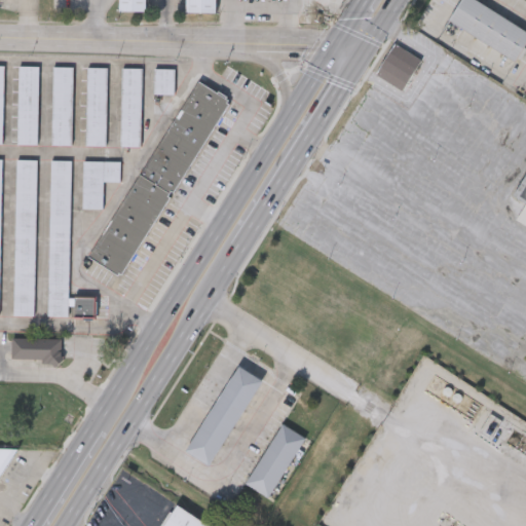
[(117,0),(144,0),(144,11),(117,11),(117,0)]
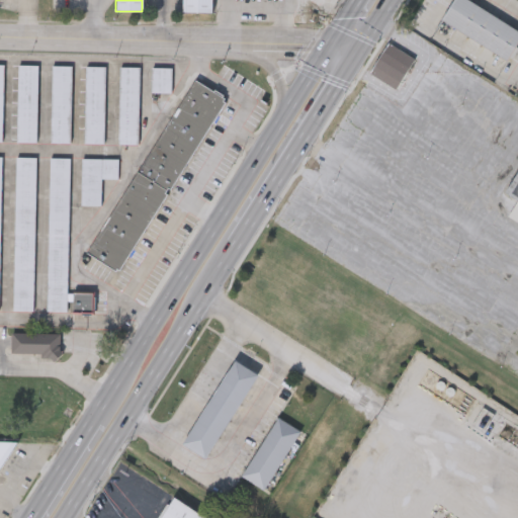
[(212,0),(212,13),(183,12),(183,0),(212,0)]
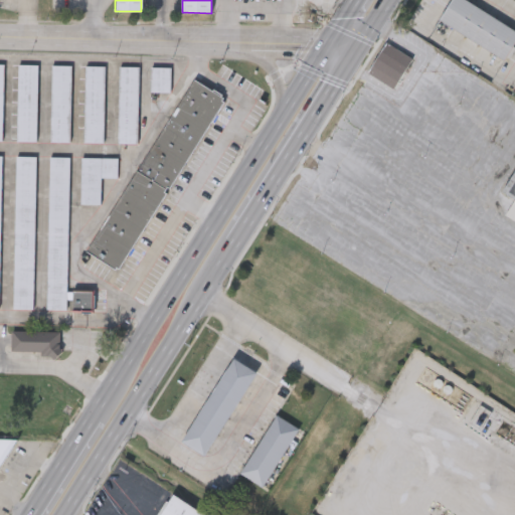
[(451,0),(439,18),(502,59),(514,39),(514,30),(467,0),(451,0)]
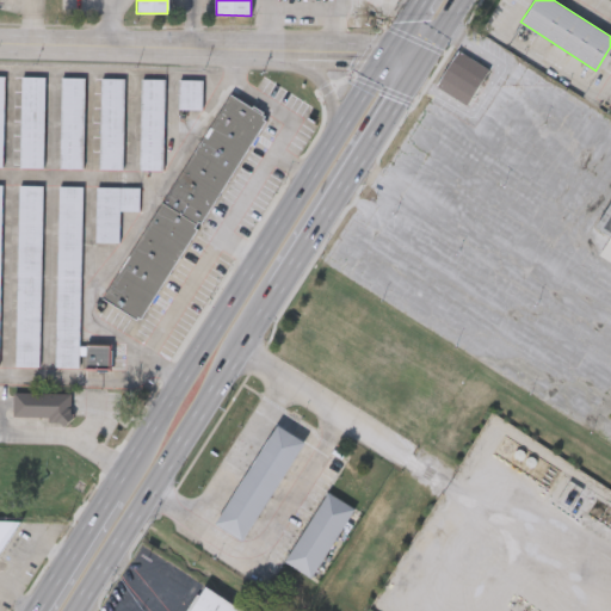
[(434,86),(466,105),(487,69),(457,50),(434,86)]
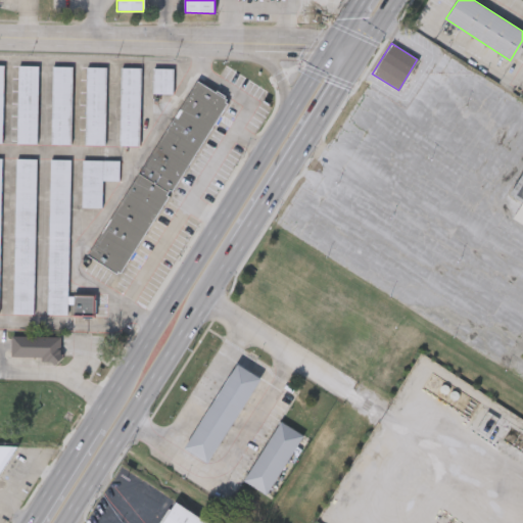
[(37,143),(17,143),(17,66),(37,66),(37,143)]
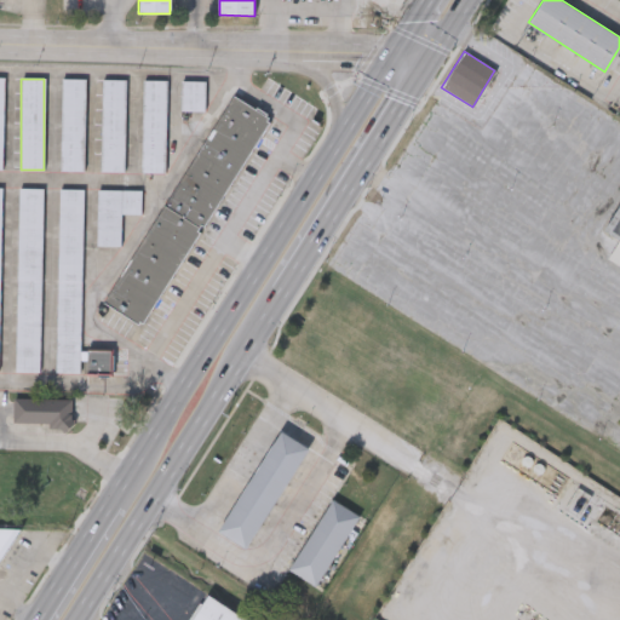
[(61,170),(62,79),(84,79),(84,170),(61,170)]
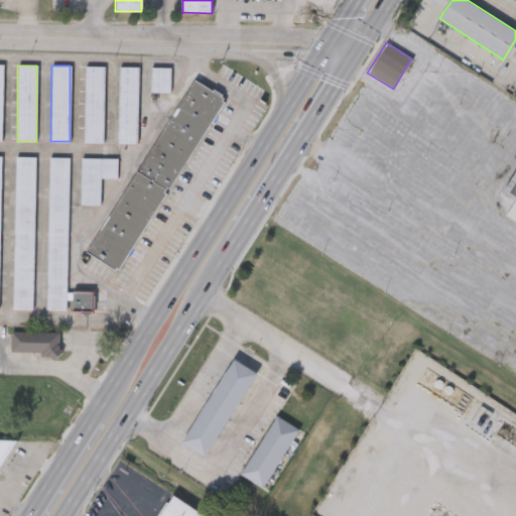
[(103,142),(85,142),(85,67),(103,67),(103,142)]
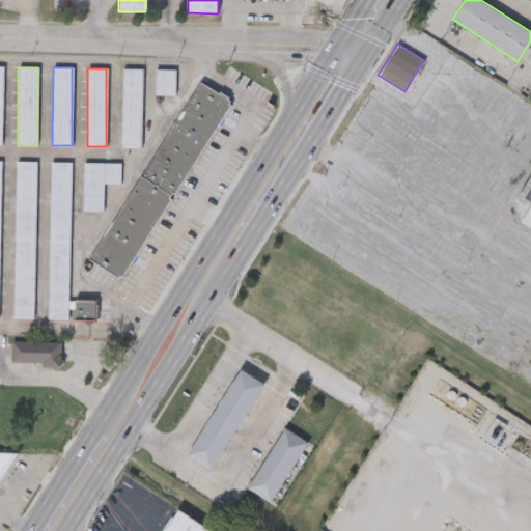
[(121,146),(121,70),(141,70),(141,146),(121,146)]
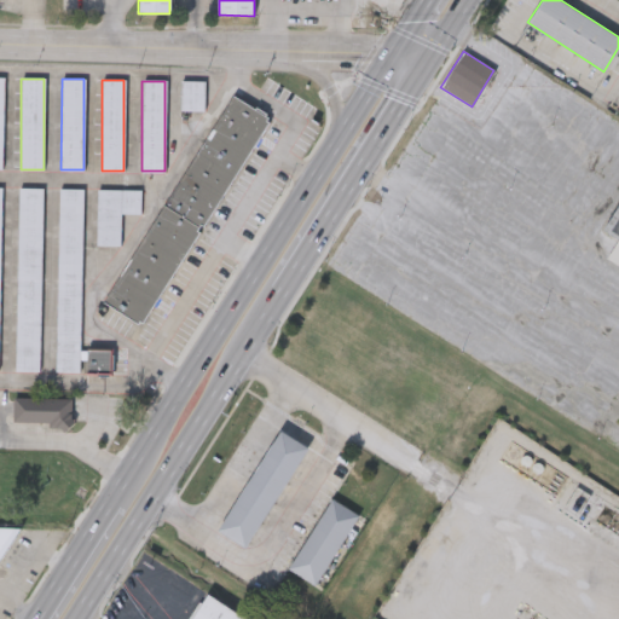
[(180,110),(181,81),(204,81),(203,110),(180,110)]
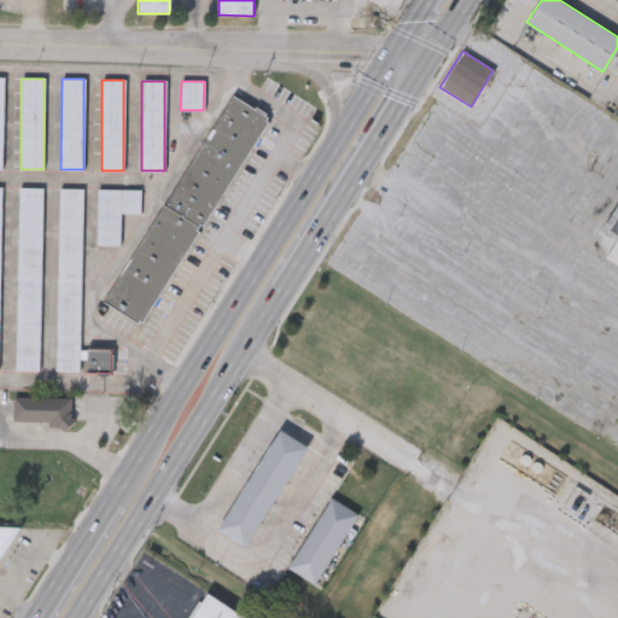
[(109,307),(225,93),(263,114),(147,327),(109,307)]
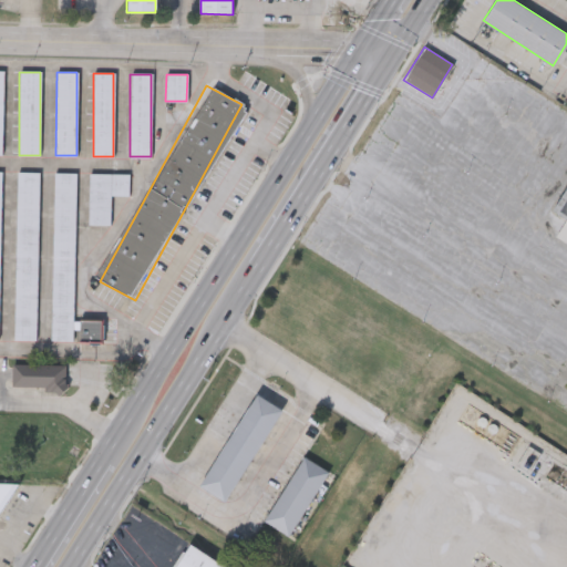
[(39,173),(37,340),(14,340),(17,172),(39,173)]
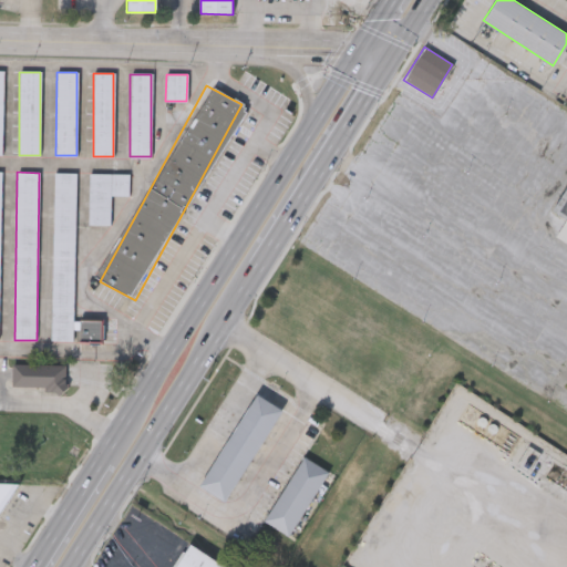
[(51,341),(53,173),(75,173),(73,320),(102,320),(102,342),(51,341)]
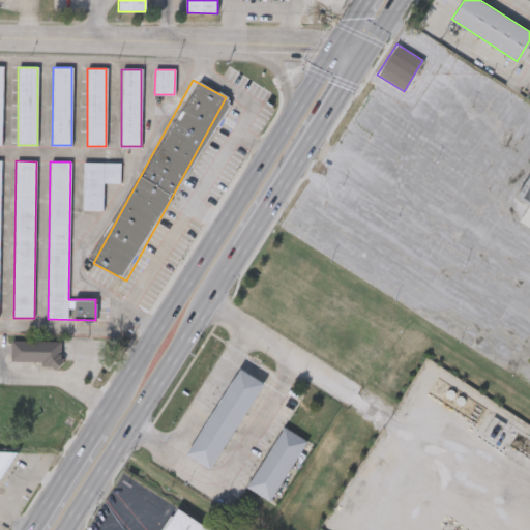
[(102,182),(102,210),(83,210),(83,163),(120,163),(120,183),(102,182)]
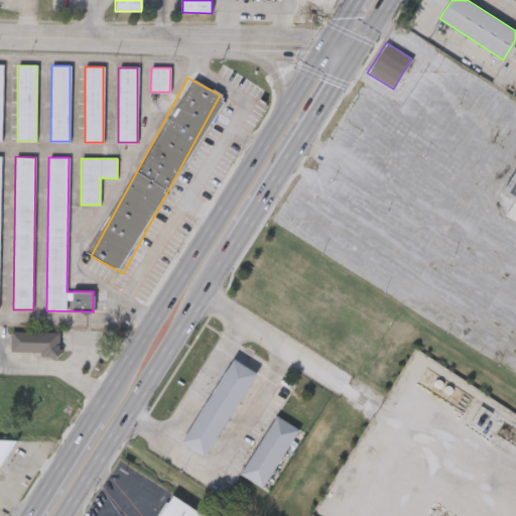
[(515,167),(502,189),(515,199),(515,167)]
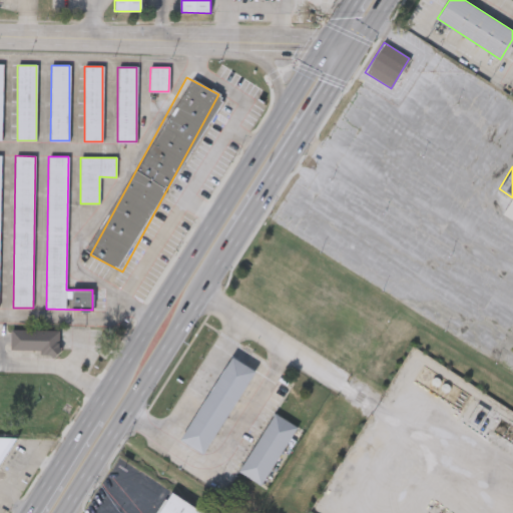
[(12,351),(12,329),(60,329),(60,351),(12,351)]
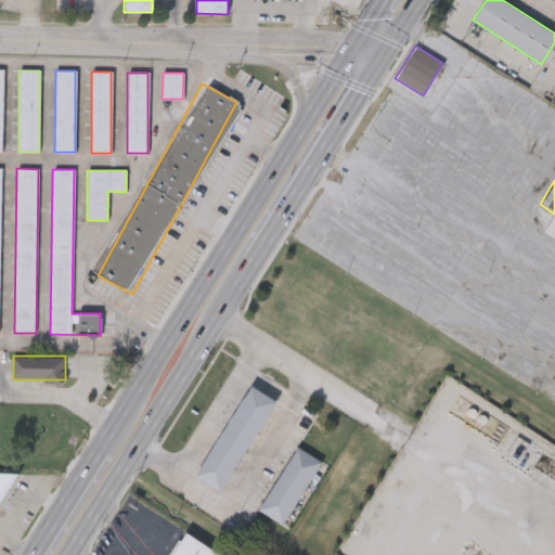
[(194,475),(252,386),(275,401),(219,490),(194,475)]
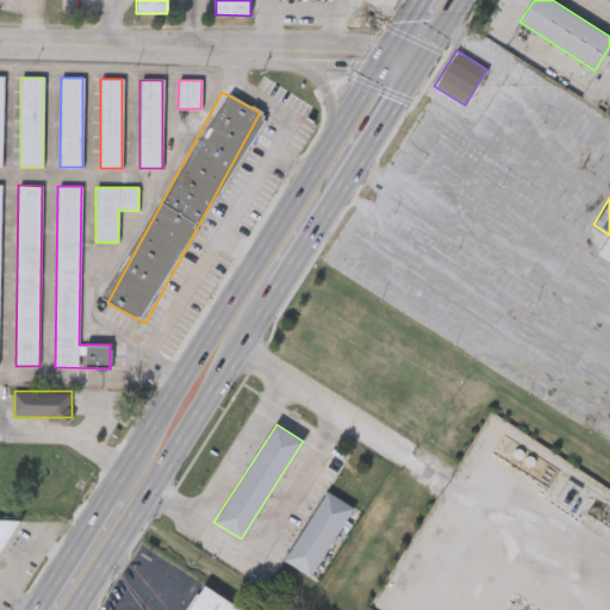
[(543,477),(585,502),(589,495),(548,470),(543,477)]
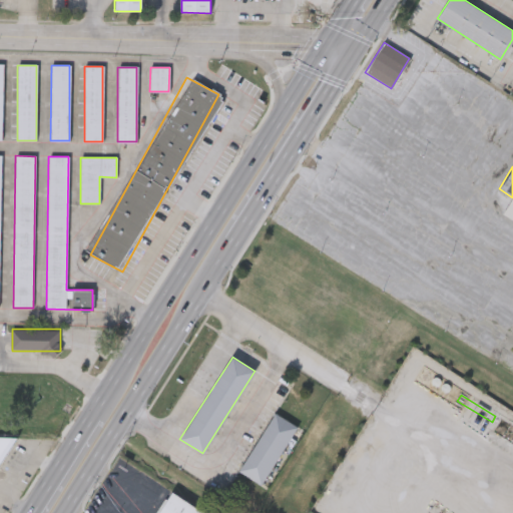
[(297,426),(261,485),(238,471),(274,412),(297,426)]
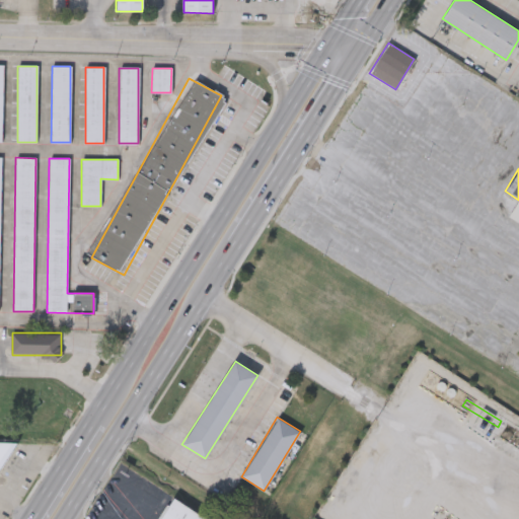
[(0,474),(4,475),(4,469),(16,446),(12,444),(0,443),(0,474)]
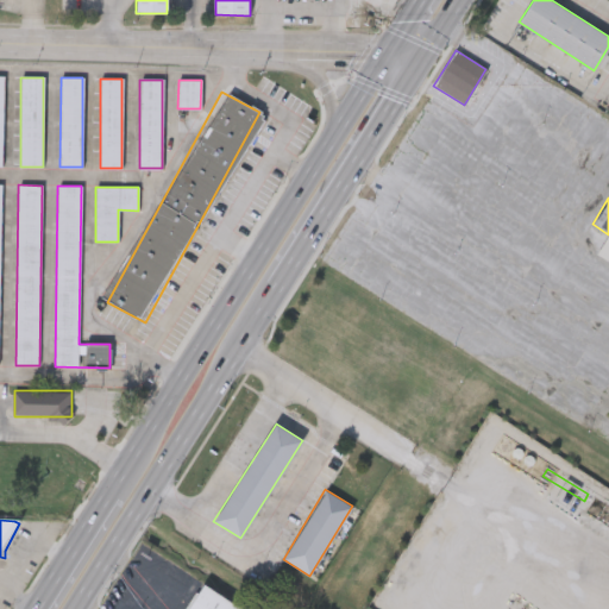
[(184,608),(203,582),(244,608),(184,608)]
